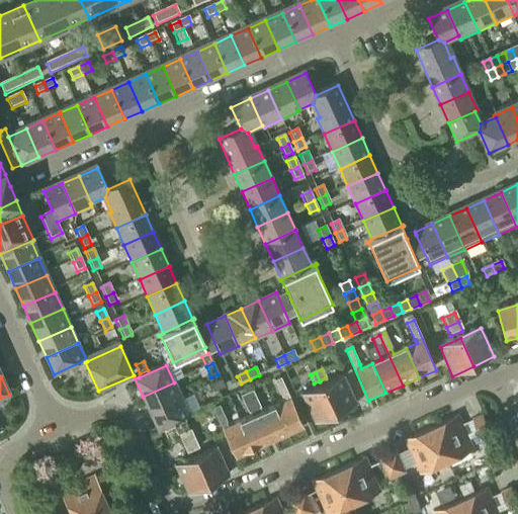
[(336,416),(356,406),(343,377),(323,387),(336,416)]
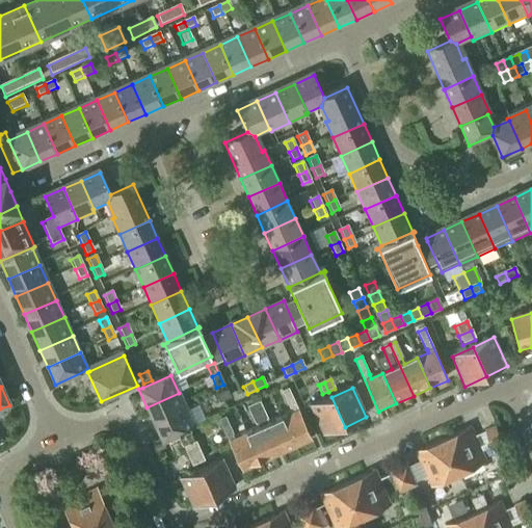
[(292,415),(282,419),(295,449),(313,441),(289,389),(282,393),(292,415)]
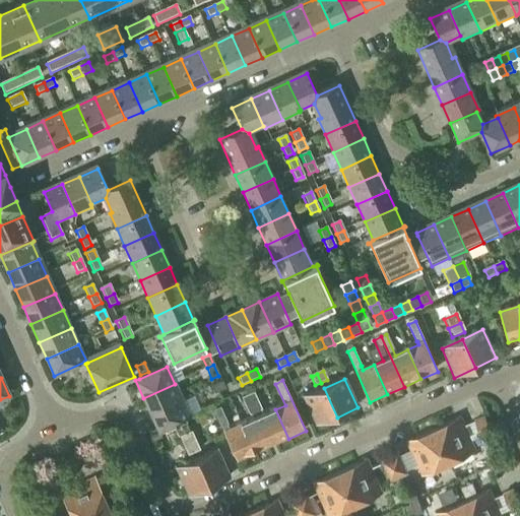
[(224,390),(221,383),(210,388),(214,394),(224,390)]
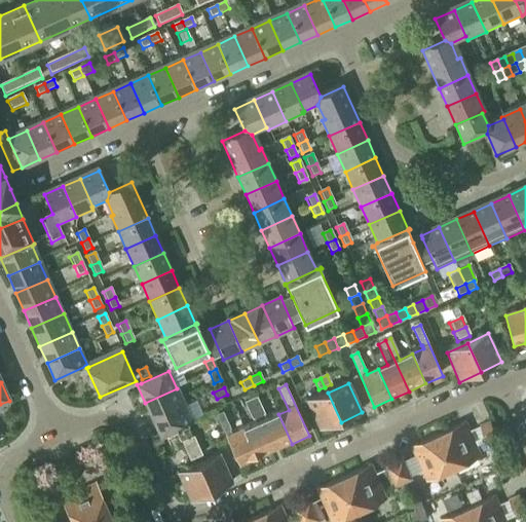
[(185,406),(177,388),(145,403),(153,420),(185,406)]
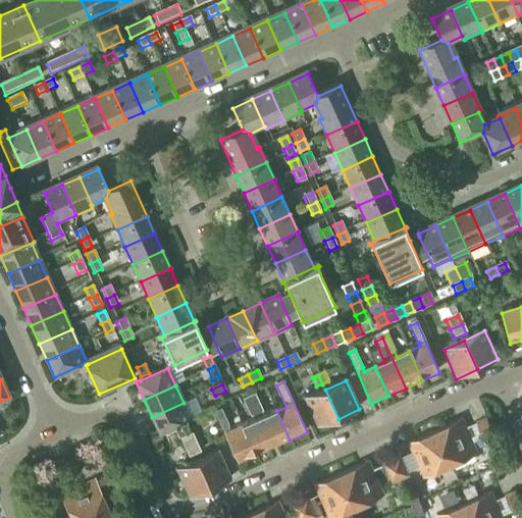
[(317,428),(338,419),(325,390),(304,399),(317,428)]
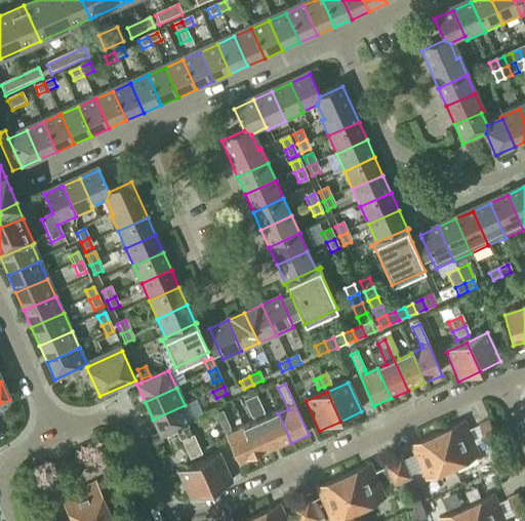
[(274,450),(291,443),(278,413),(266,419),(255,398),(251,400),(274,450)]
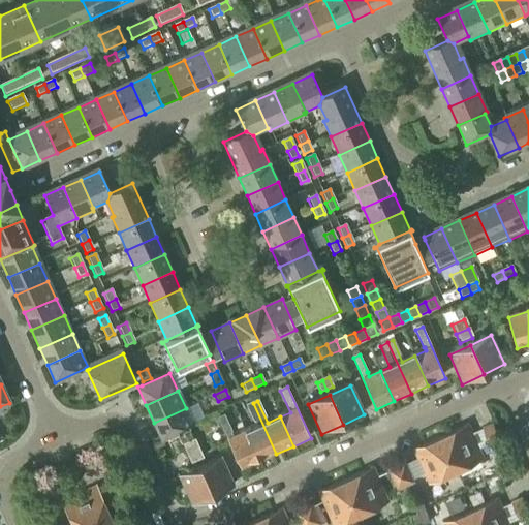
[(254,429),(246,432),(259,462),(276,454),(253,403),(244,406),(254,429)]
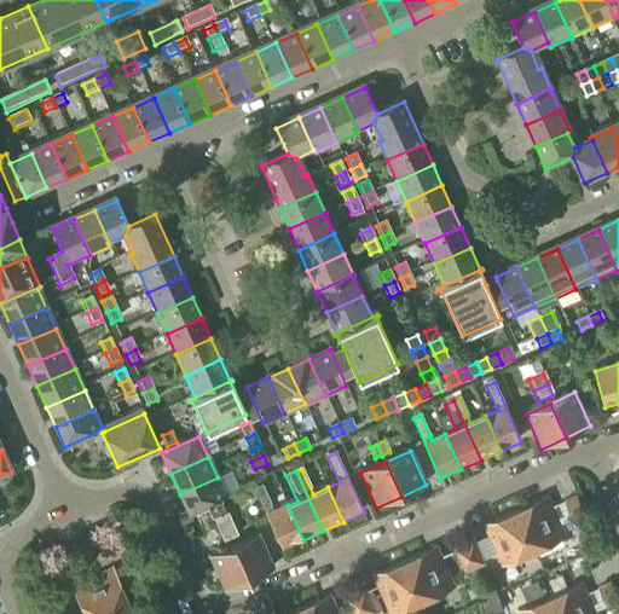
[(226,498),(218,478),(180,494),(189,515),(226,498)]
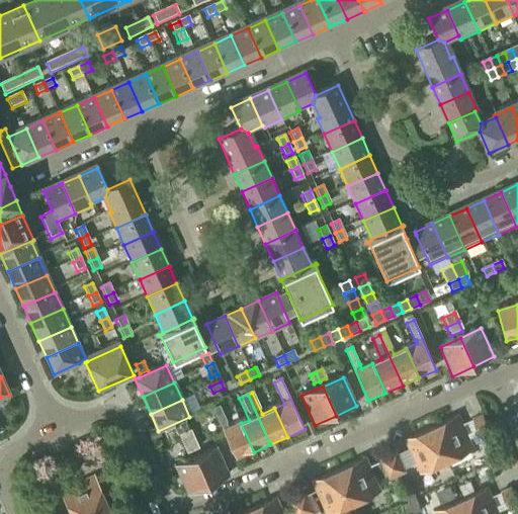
[(236,460),(254,452),(241,423),(229,428),(220,408),(214,410),(224,431),(223,431),(236,460)]
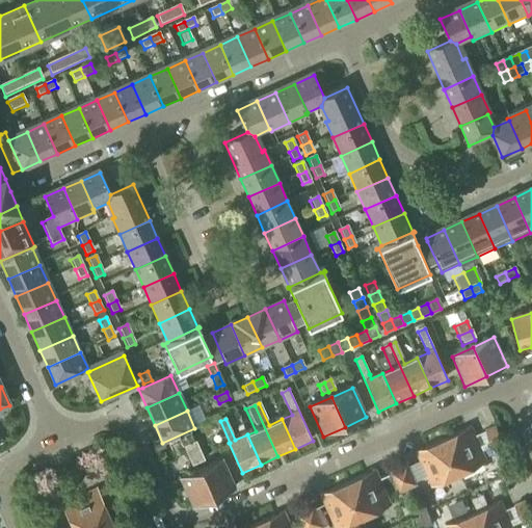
[(498,428),(496,428),(487,432),(494,449),(505,444),(498,428)]
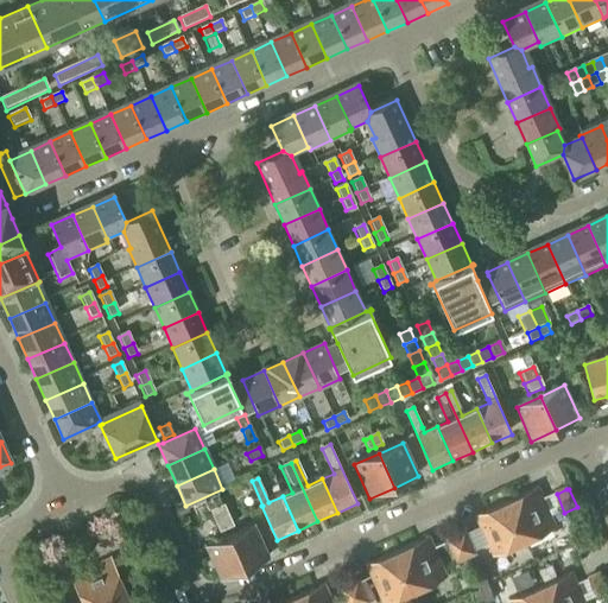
[(558,529),(544,500),(540,490),(508,505),(526,544),(558,529)]
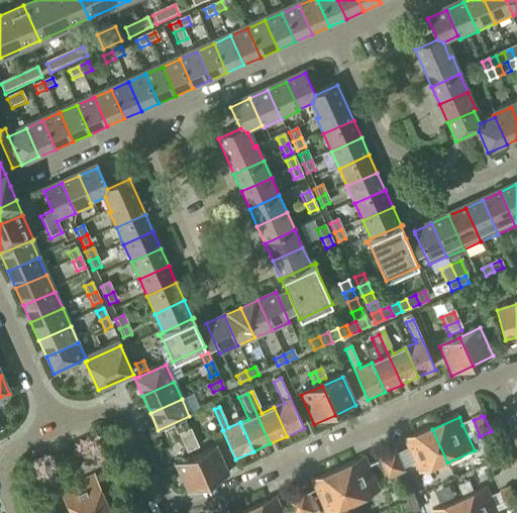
[(420,475),(447,463),(432,429),(405,441),(420,475)]
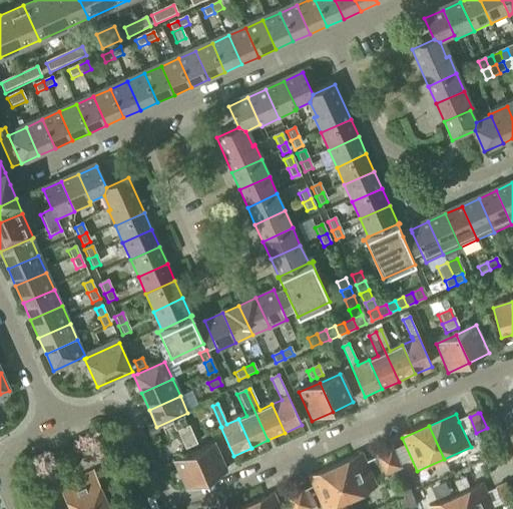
[(196,446),(188,427),(176,432),(185,451),(196,446)]
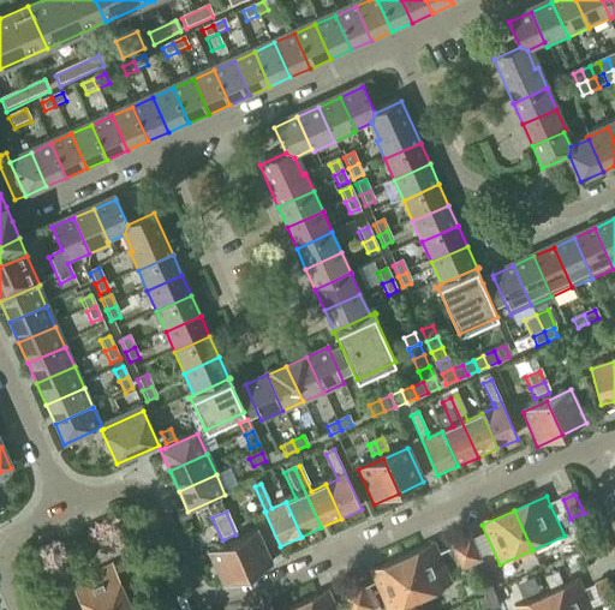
[(273,566),(267,552),(257,531),(232,542),(248,576),(273,566)]
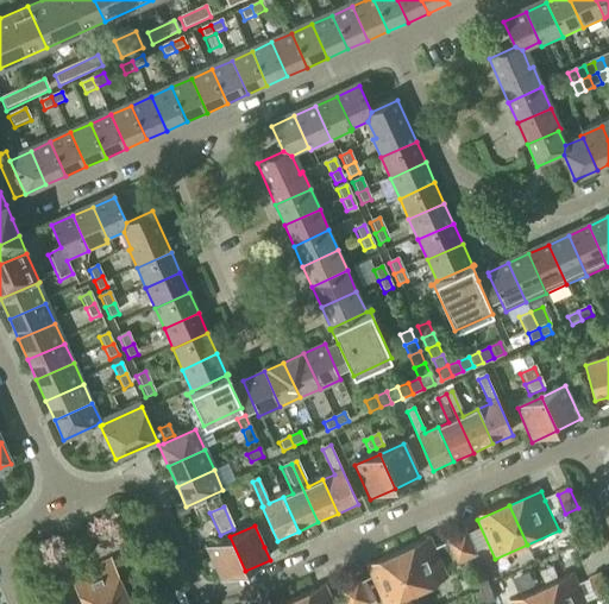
[(478,557),(469,534),(468,533),(447,541),(458,566),(478,557)]
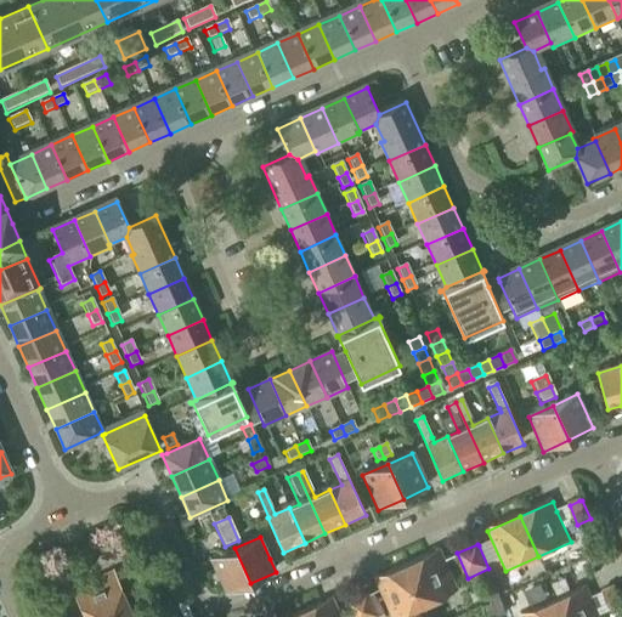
[(584,550),(588,559),(603,553),(599,544),(584,550)]
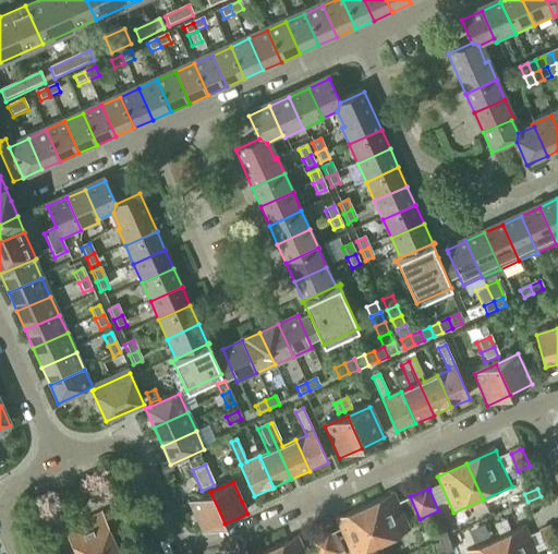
[(220,526),(225,524),(210,492),(187,503),(202,534),(220,526)]
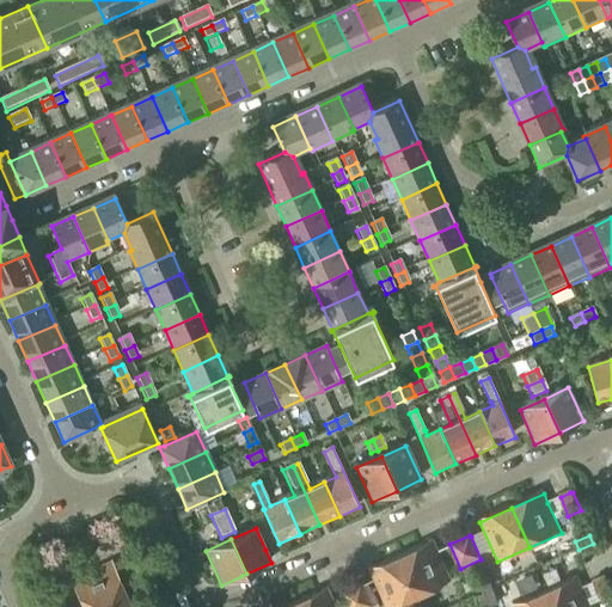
[(450,583),(435,551),(432,544),(401,558),(418,598),(450,583)]
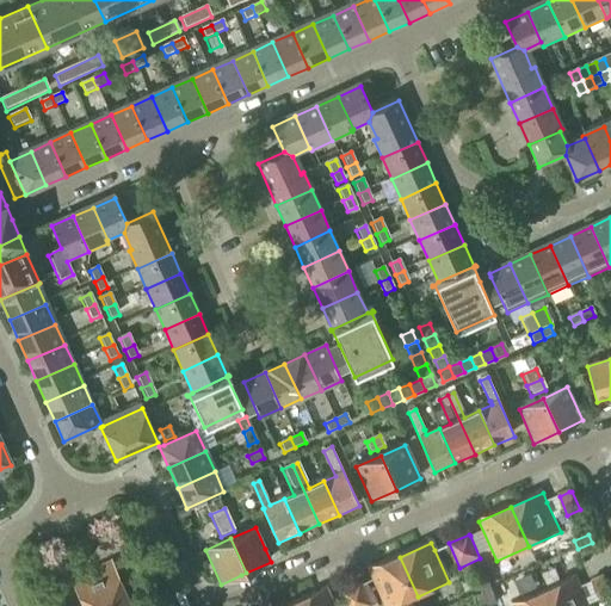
[(578,549),(581,558),(596,552),(592,543),(578,549)]
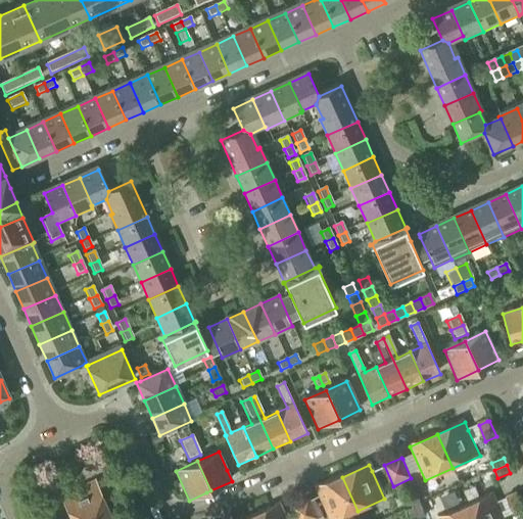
[(111,481),(120,477),(115,467),(107,471),(111,481)]
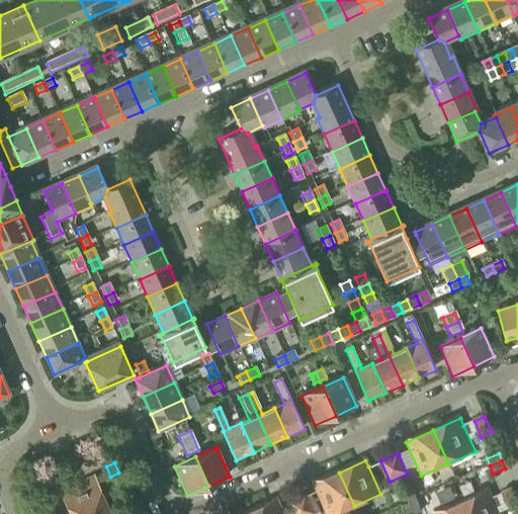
[(337,513),(354,506),(339,473),(313,484),(326,513),(337,513)]
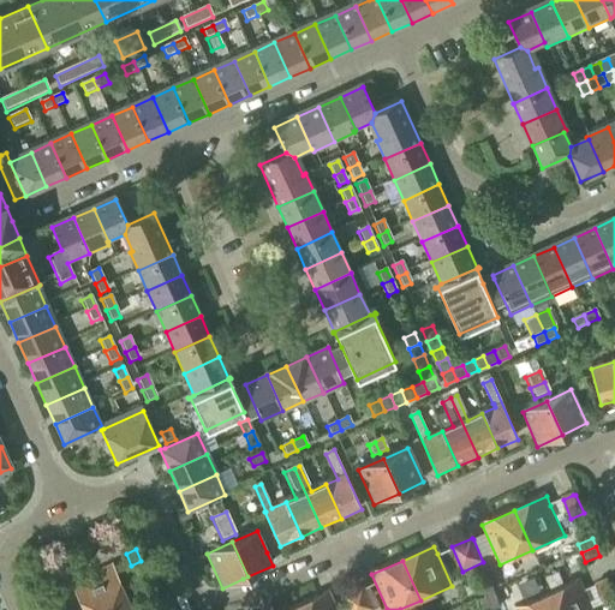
[(131,609),(113,568),(114,568),(113,567),(112,567),(112,566),(109,567),(111,568),(73,585),(72,584),(71,584),(71,585),(70,586),(71,587),(72,587),(82,609),(131,609)]
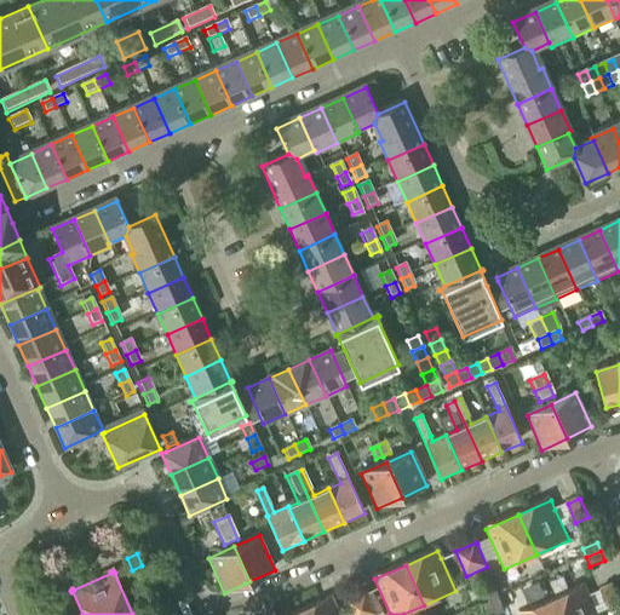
[(619,602),(612,585),(601,591),(609,610),(619,604),(619,602)]
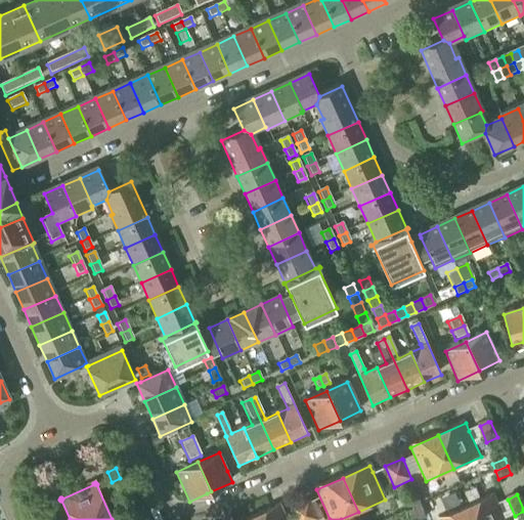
[(410,499),(415,510),(422,507),(418,495),(410,499)]
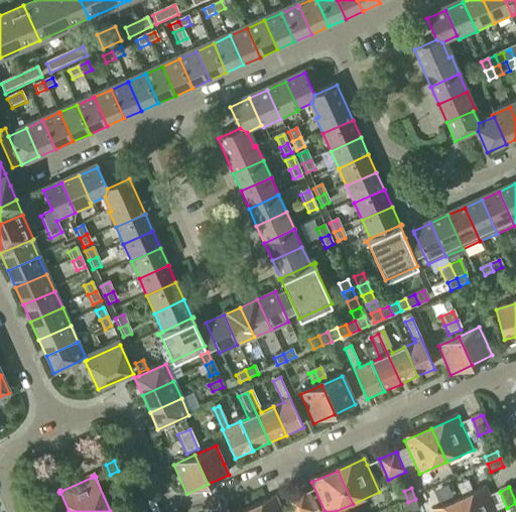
[(496,511),(486,489),(460,501),(465,511),(496,511)]
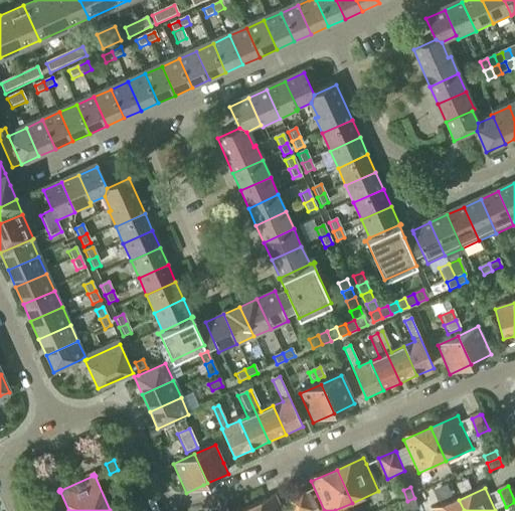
[(313,510),(304,491),(288,499),(292,510),(313,510)]
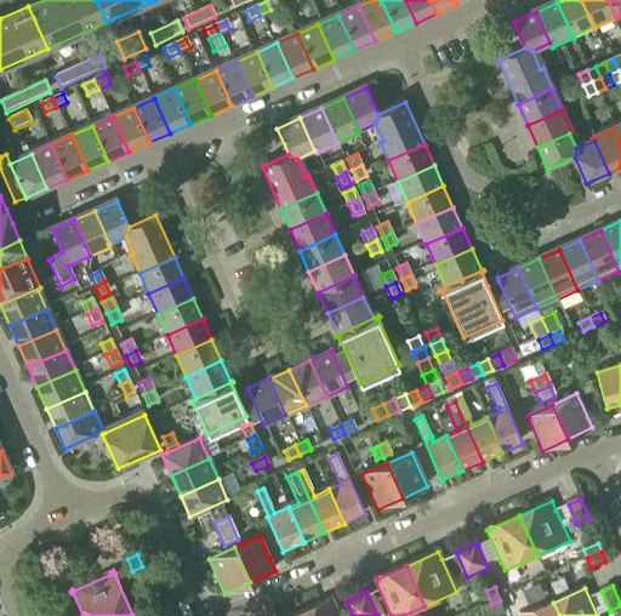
[(44,597),(49,609),(58,605),(53,593),(44,597)]
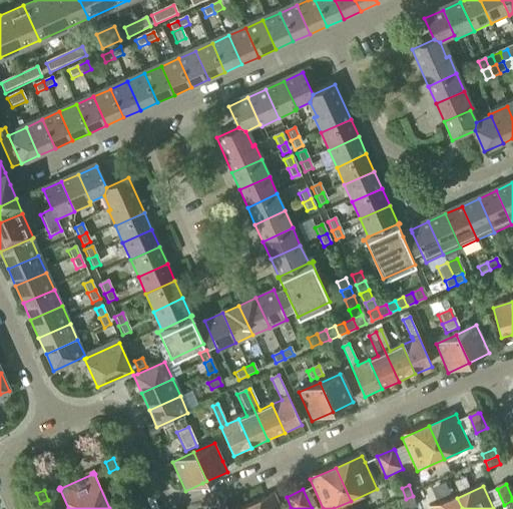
[(280,508),(275,496),(248,507),(248,508),(280,508)]
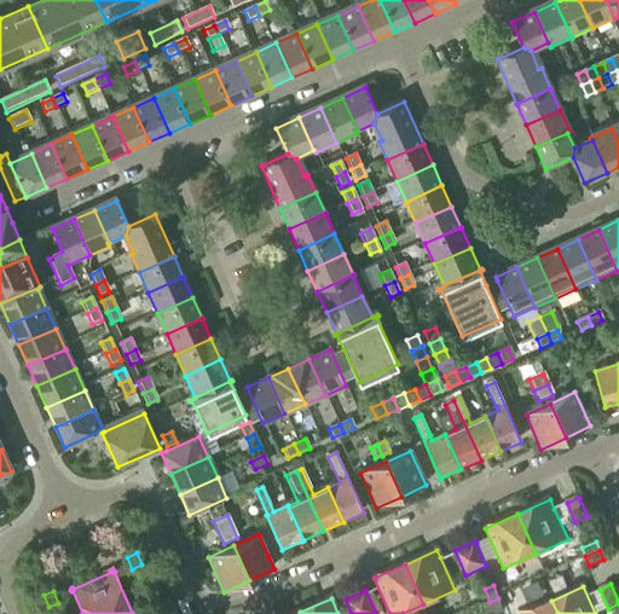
[(490,602),(493,613),(503,613),(498,598),(490,602)]
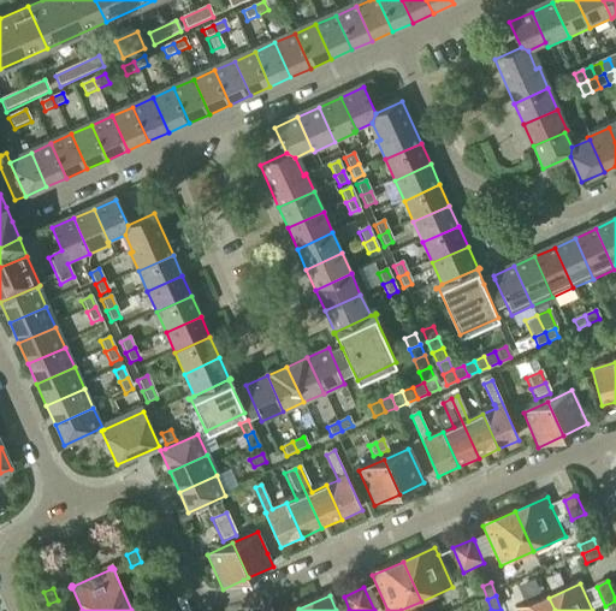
[(555,610),(549,598),(521,610),(555,610)]
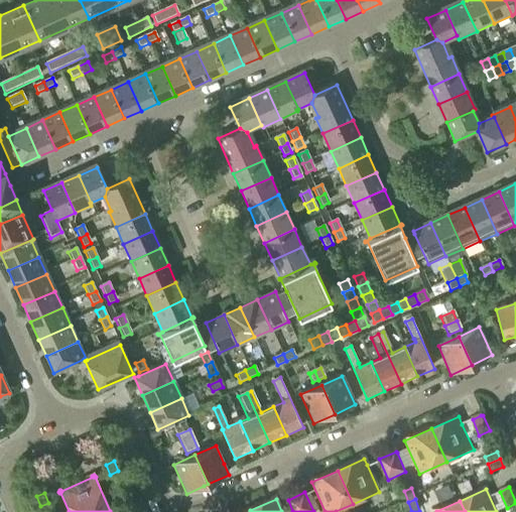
[(400,505),(402,511),(411,511),(408,502),(400,505)]
